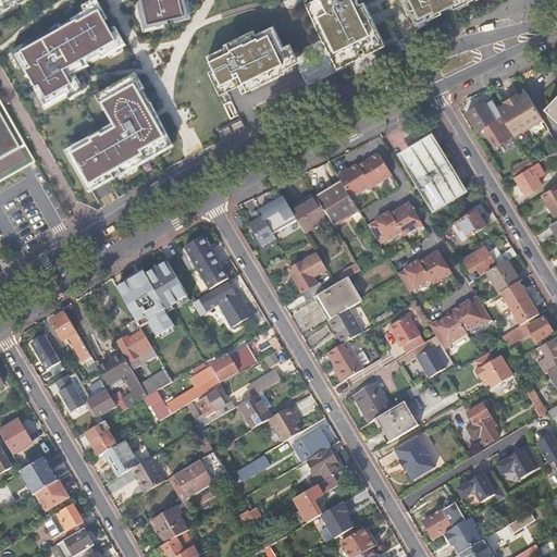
[(0,0),(0,19),(1,22),(5,20),(10,16),(14,14),(11,8),(24,0),(32,0),(34,3),(39,0),(0,0)]
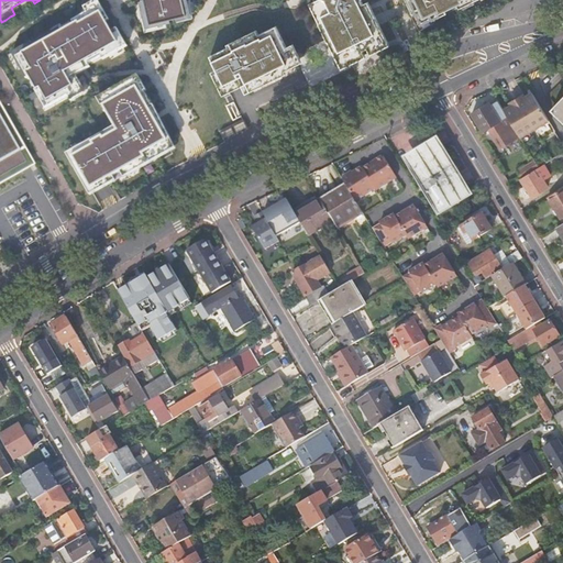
[(141,0),(144,13),(142,14),(145,29),(167,23),(166,21),(184,17),(191,14),(189,6),(187,0),(141,0)]
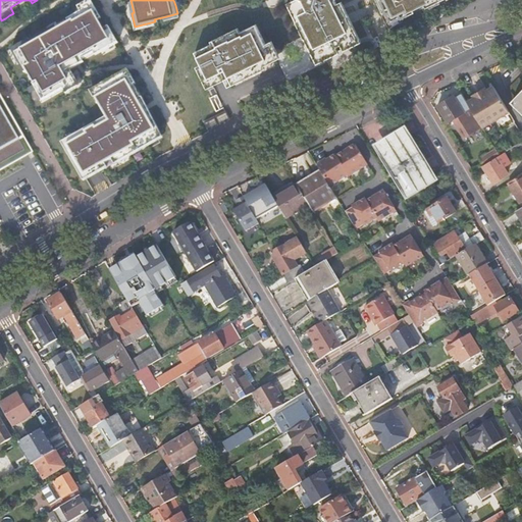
[(341,50),(354,44),(336,6),(334,3),(334,0),(299,0),(300,0),(291,5),(317,61),(336,52),(334,49),(340,47),(341,50)]
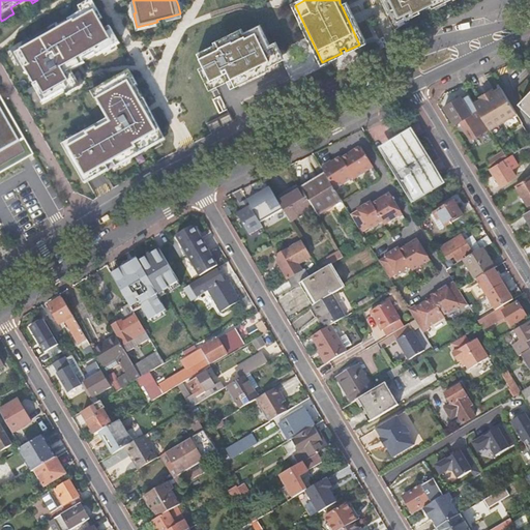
[(404,18),(423,8),(421,4),(396,17),(388,0),(378,0),(390,26),(405,19),(404,18)]
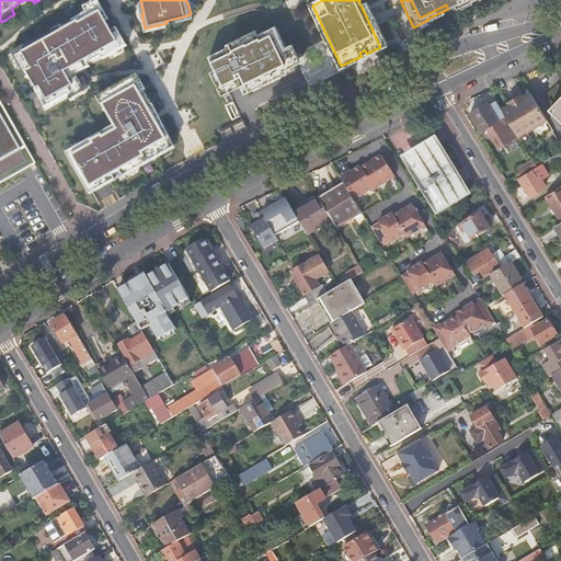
[(411,0),(420,18),(446,4),(448,9),(466,0),(411,0)]
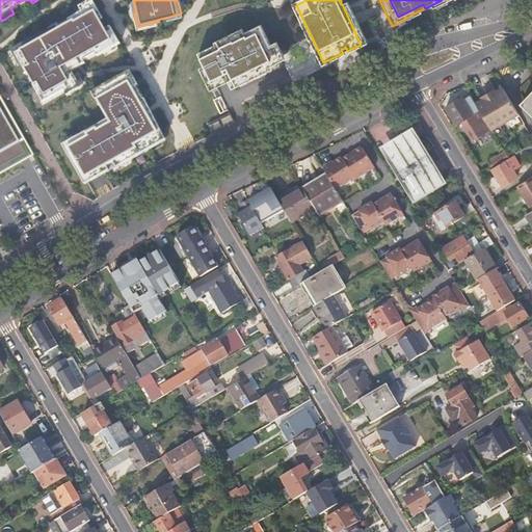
[(36,84),(45,98),(60,88),(75,81),(67,67),(71,64),(69,61),(79,54),(81,57),(99,48),(101,51),(113,44),(105,29),(103,31),(96,19),(98,17),(90,3),(78,10),(79,14),(62,23),(48,31),(35,38),(43,52),(40,54),(34,44),(16,55),(22,67),(26,64),(36,84)]
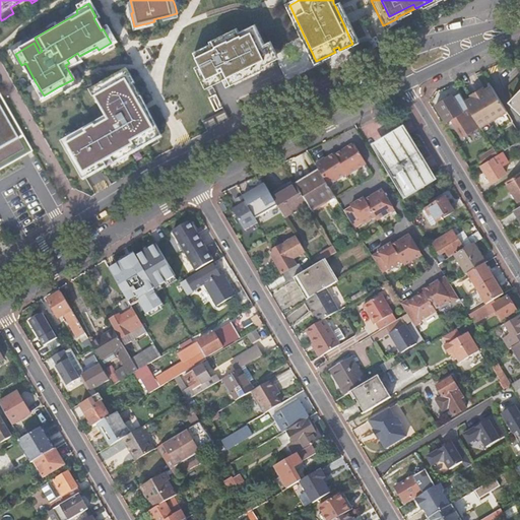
[(177,13),(170,15),(171,19),(182,16),(179,4),(175,5),(177,13)]
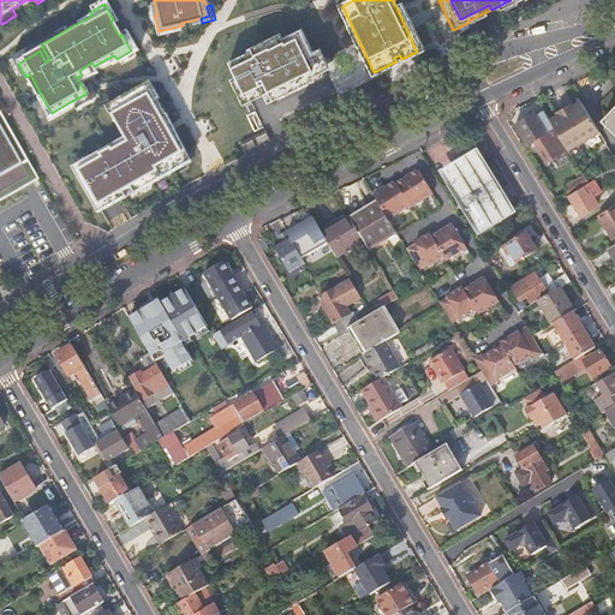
[(417,52),(401,59),(404,63),(424,53),(401,5),(396,7),(417,52)]
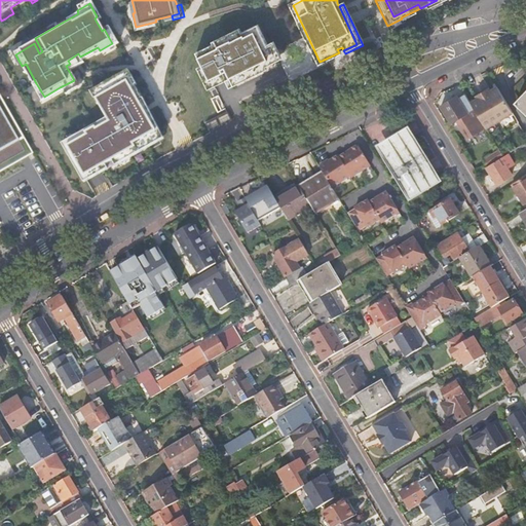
[(320,62),(293,5),(289,6),(317,66),(340,55),(339,52),(320,62)]
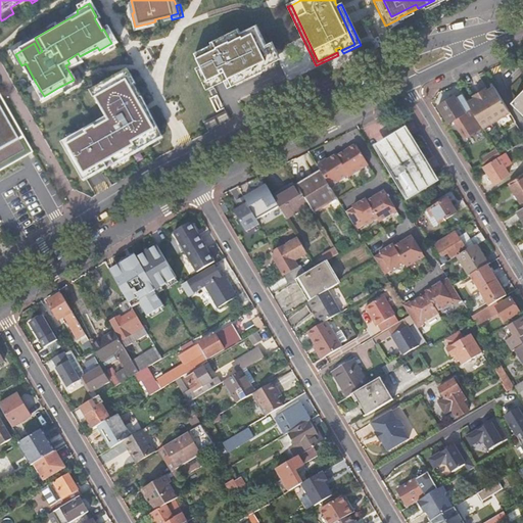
[(78,13),(77,10),(59,19),(61,22),(78,13)]
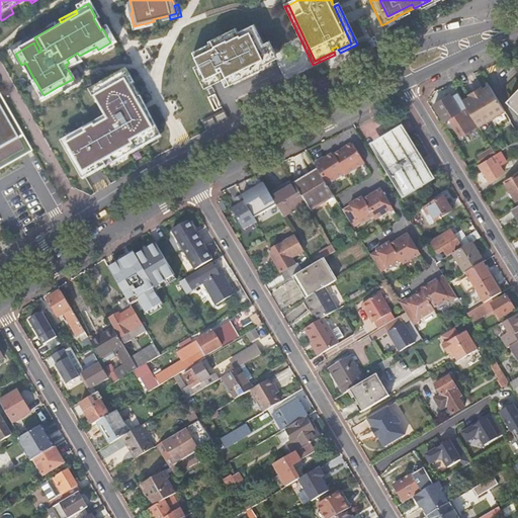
[(34,37),(47,30),(45,26),(32,34),(34,37)]
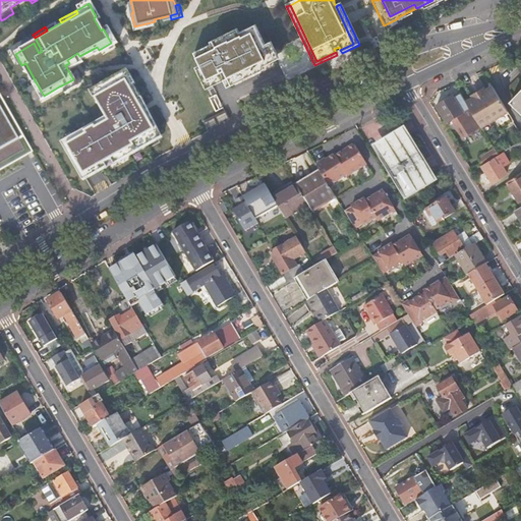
[(226,38),(221,40),(220,37),(208,43),(187,53),(194,67),(203,85),(218,79),(220,77),(222,82),(226,80),(256,66),(269,60),(261,44),(257,45),(249,26),(233,35),(226,38)]
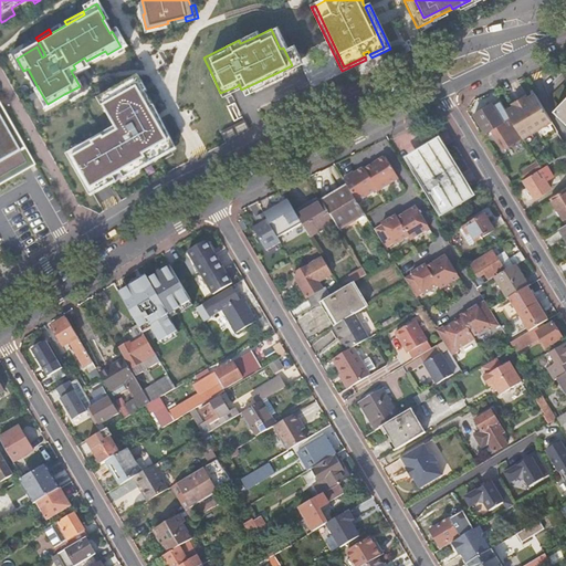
[(251,31),(245,34),(237,38),(224,44),(226,46),(239,40),(240,43),(245,41),(253,38),(251,31)]
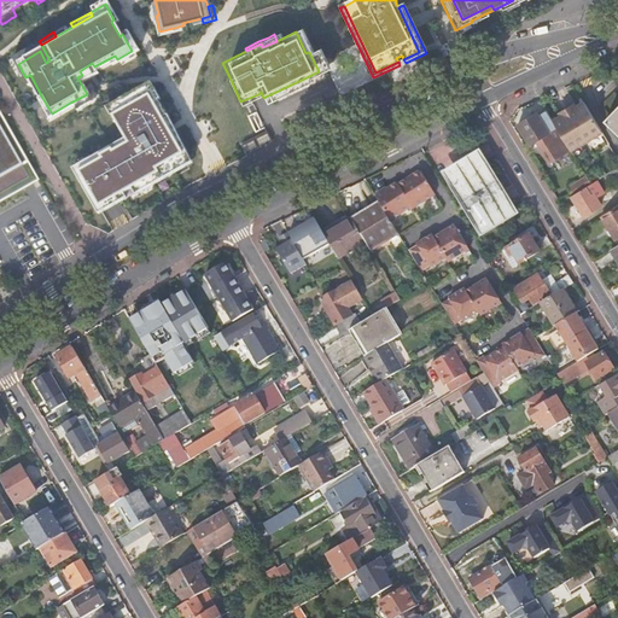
[(309,52),(319,71),(322,70),(313,50),(309,52)]
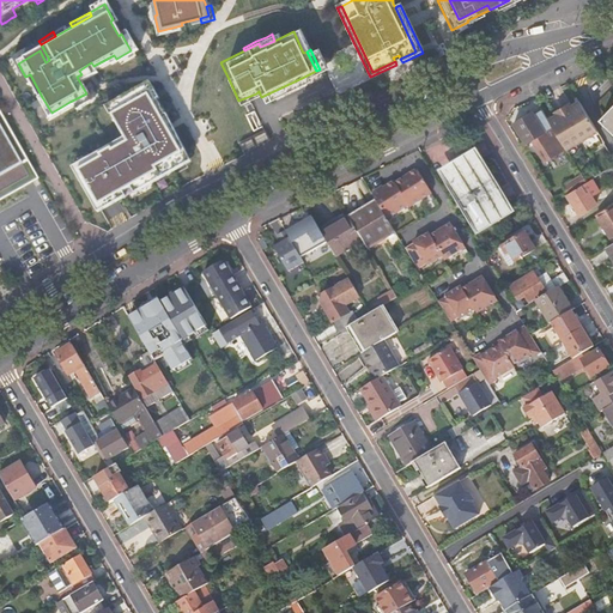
[(114,55),(93,66),(93,67),(96,70),(116,59),(114,55)]
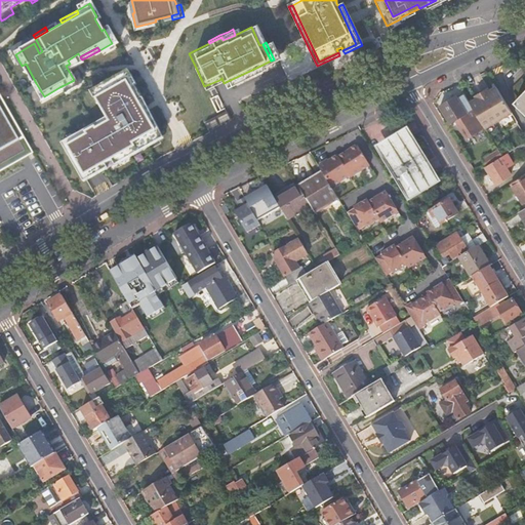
[(68,61),(70,64),(80,57),(80,56),(78,53),(68,61)]
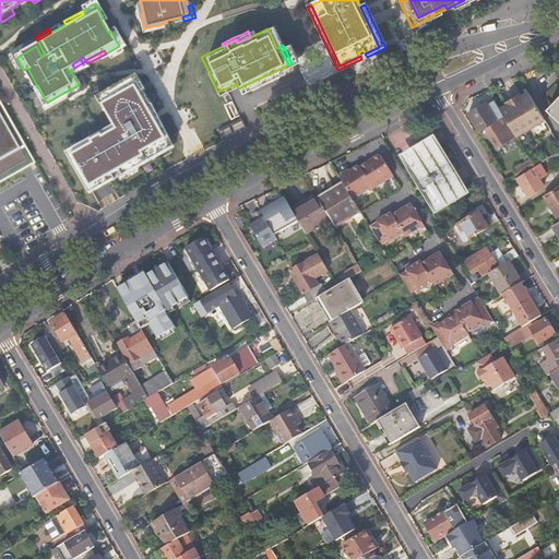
[(27,68),(23,70),(35,90),(38,88),(27,68)]
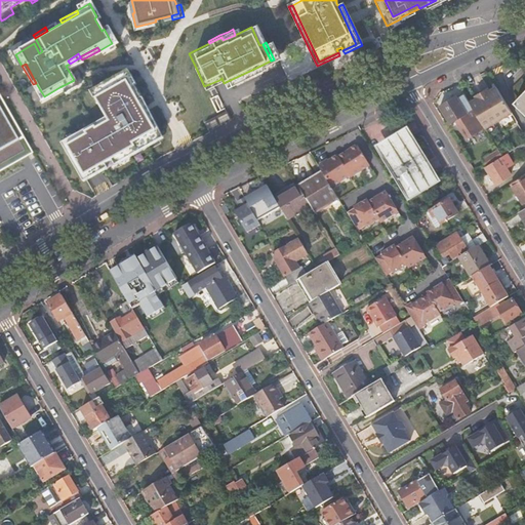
[(228,81),(224,83),(226,86),(228,85),(259,70),(258,67),(228,81)]
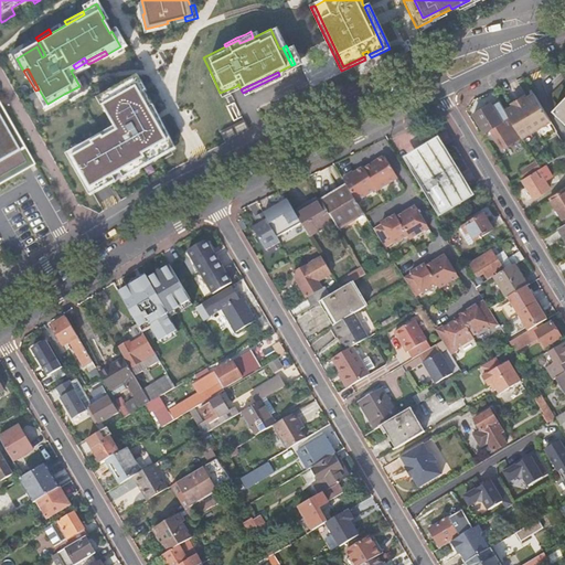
[(220,93),(211,73),(206,75),(216,95),(220,93)]
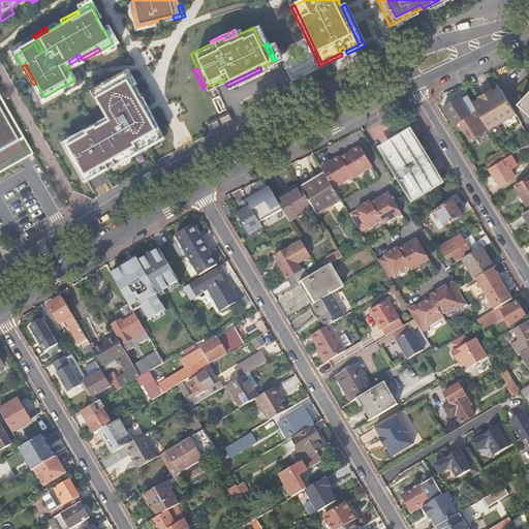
[(67,144),(87,179),(101,170),(100,167),(130,152),(129,150),(135,147),(136,148),(154,138),(148,126),(145,128),(141,120),(143,119),(139,113),(142,112),(137,103),(135,105),(132,100),(129,94),(127,95),(124,91),(130,87),(123,75),(116,80),(106,85),(105,86),(106,88),(97,93),(96,91),(95,91),(86,97),(85,97),(94,116),(96,115),(101,125),(86,134),(84,131),(83,131),(72,137),(73,139),(68,143),(67,144)]
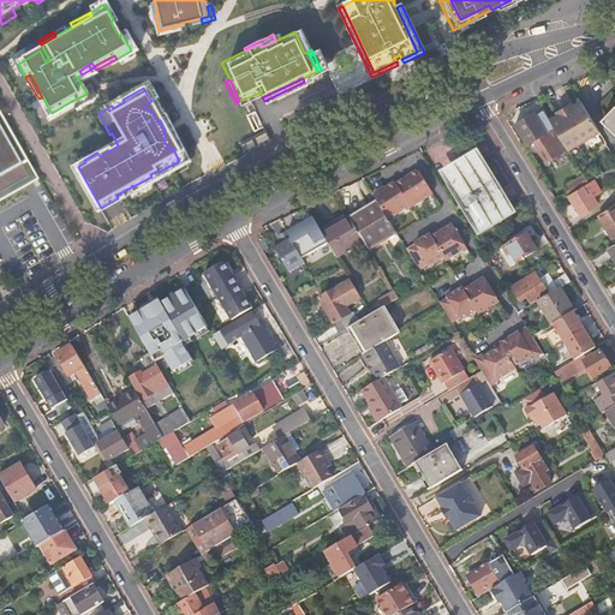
[(121,95),(124,99),(135,93),(132,89),(121,95)]
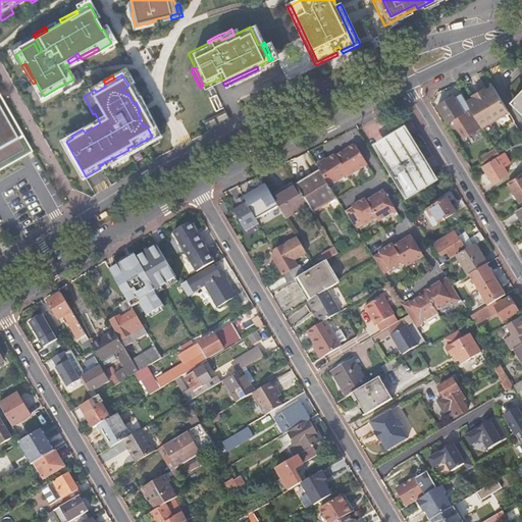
[(509,112),(492,85),(486,89),(483,85),(471,93),(473,97),(466,101),(471,108),(482,127),(496,119),(509,112)]
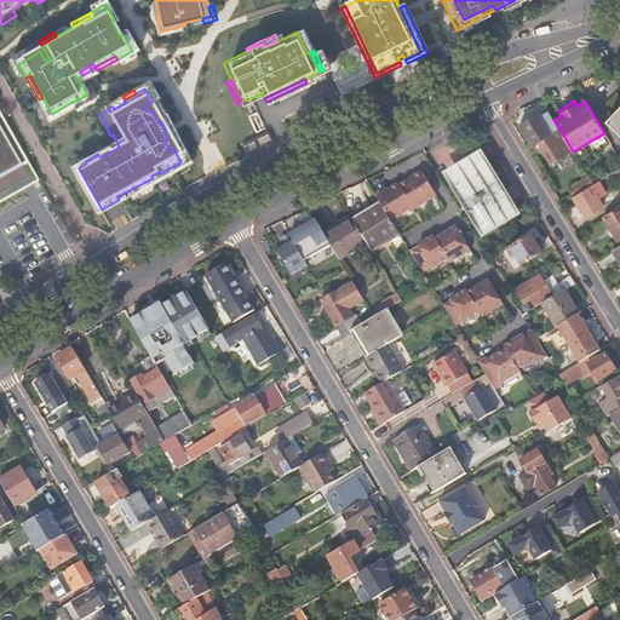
[(160,115),(153,102),(145,107),(149,112),(151,110),(155,118),(160,115)]
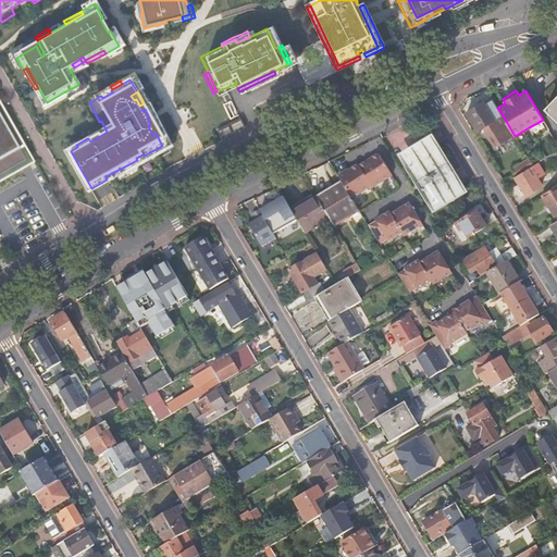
[(63,93),(47,102),(49,106),(65,97),(63,93)]
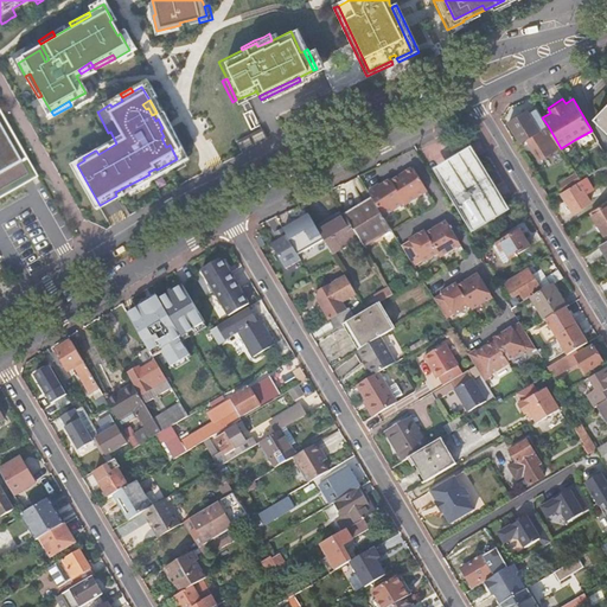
[(96,107),(98,112),(109,104),(107,101),(96,107)]
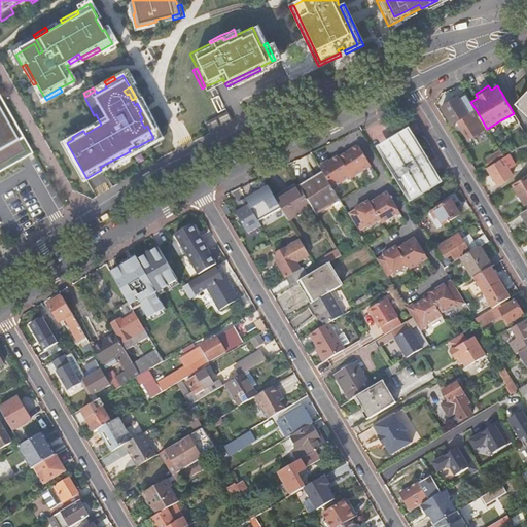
[(526,92),(518,102),(526,110),(526,92)]
